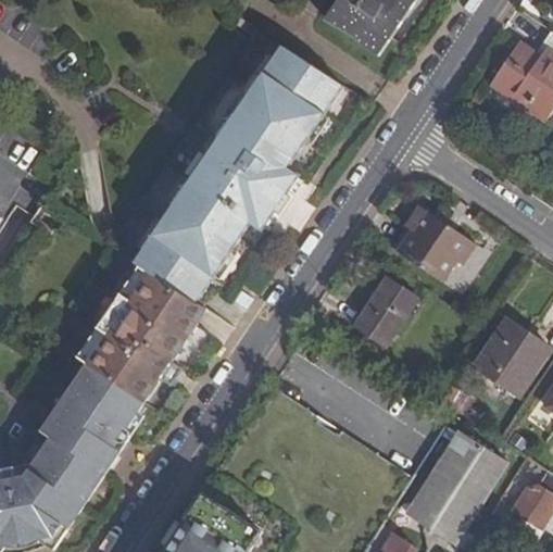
[(337,0),(328,13),(380,49),(412,0),(337,0)]
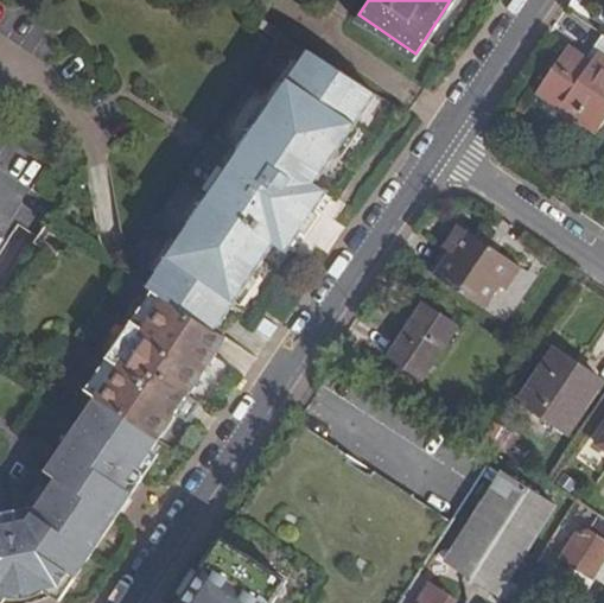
[(566,45),(540,82),(576,106),(571,113),(592,127),(603,109),(603,32),(599,30),(582,56),(566,45)]
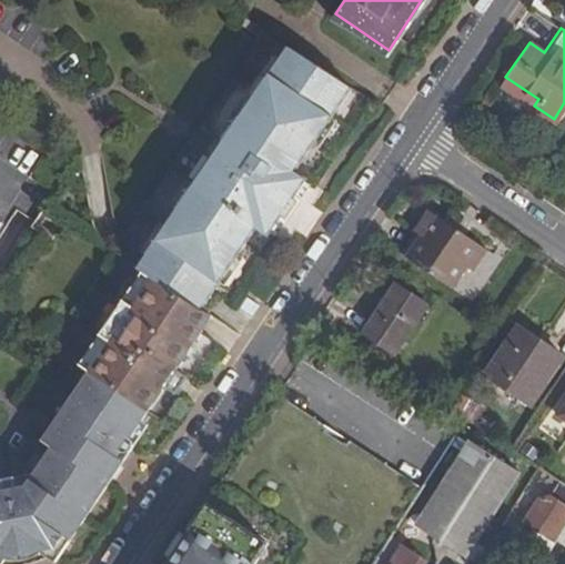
[(347,86),(285,44),(147,254),(138,267),(151,275),(194,304),(200,308),(208,294),(255,223),(265,231),(302,174),(292,167),(347,86)]
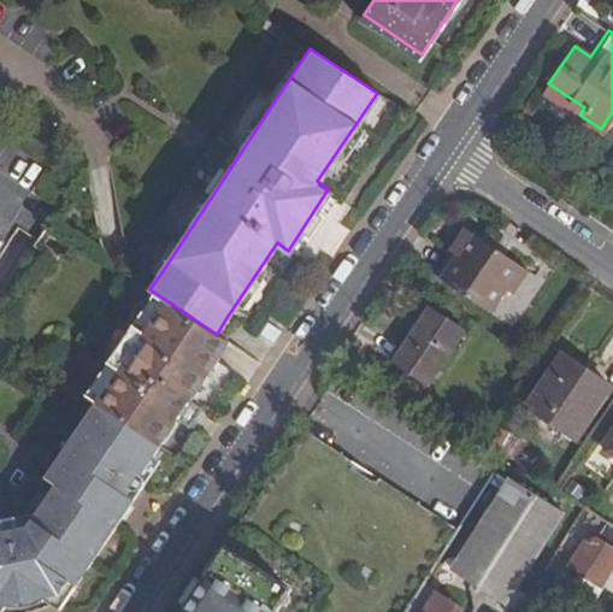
[(584,107),(548,83),(543,90),(579,115),(584,107)]
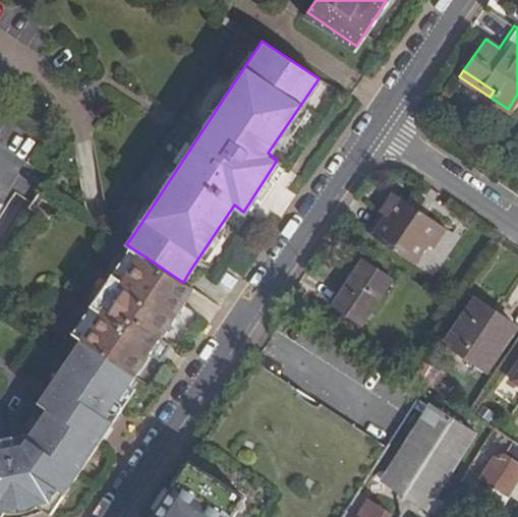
[(398,195),(385,216),(379,211),(366,229),(418,266),(432,247),(425,243),(439,224),(398,195)]
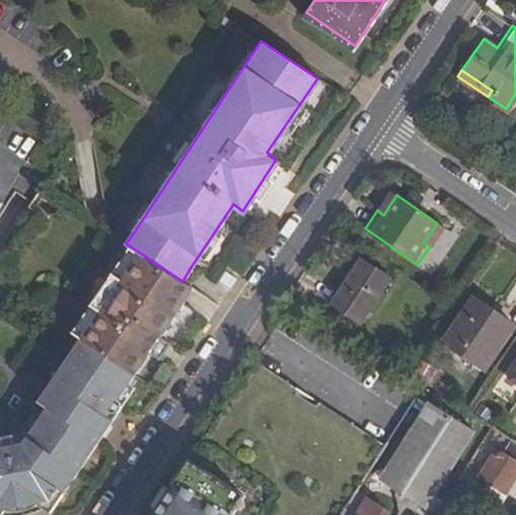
[(177,278),(138,251),(119,283),(108,276),(88,306),(97,312),(78,341),(79,342),(130,375),(149,348),(159,354),(169,338),(160,332),(181,299),(169,291),(177,278)]
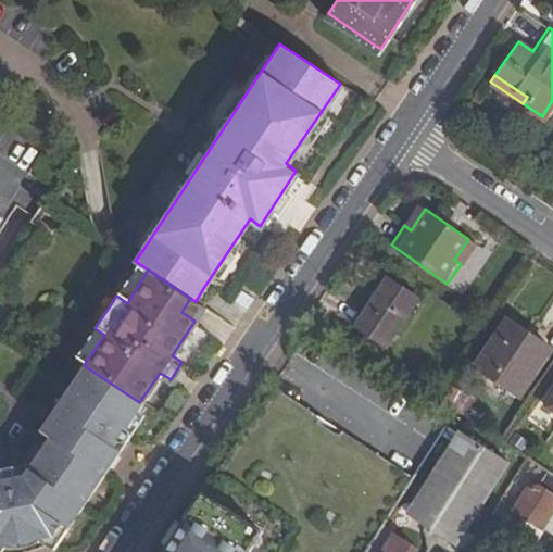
[(352,327),(381,348),(415,298),(386,277),(352,327)]
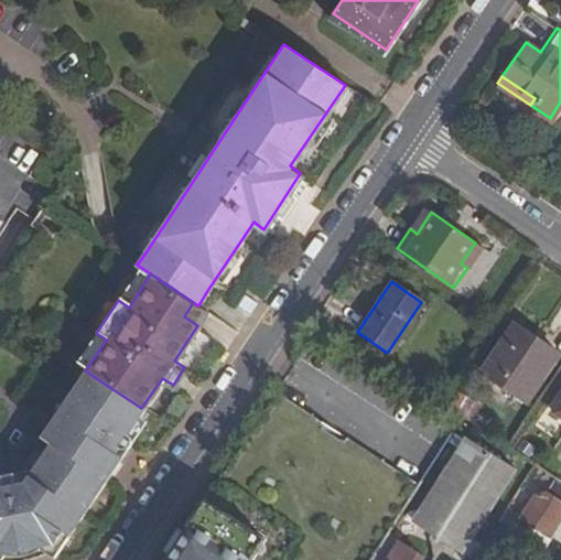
[(248,312),(255,302),(244,294),(237,305),(248,312)]
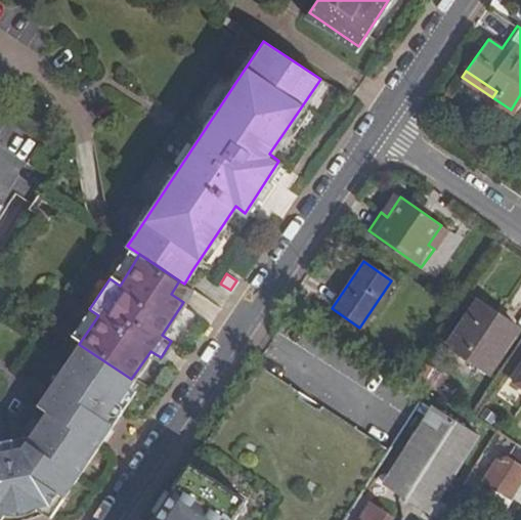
[(184,284),(179,280),(171,294),(183,302),(192,289),(184,284)]
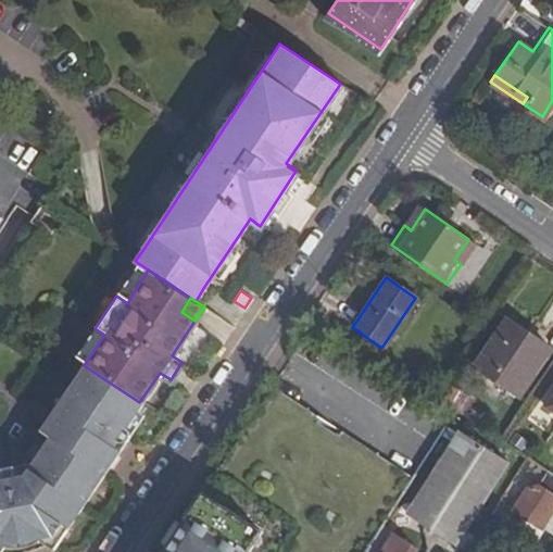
[(506,320),(475,367),(515,396),(548,348),(506,320)]
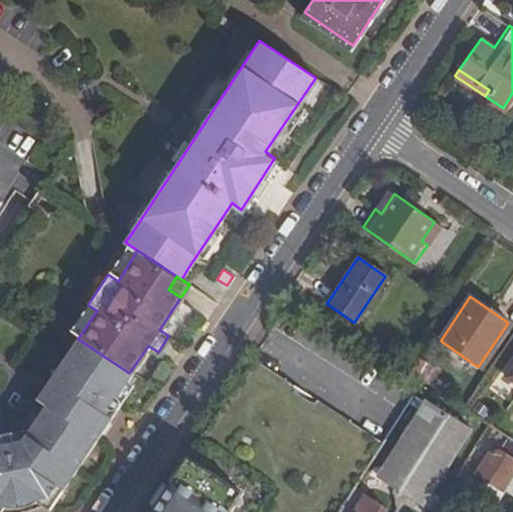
[(79,340),(46,389),(97,423),(104,413),(105,413),(106,413),(107,414),(108,414),(109,414),(110,413),(111,413),(112,413),(113,413),(115,412),(115,411),(116,411),(117,410),(118,409),(118,408),(119,407),(119,406),(119,405),(119,404),(119,403),(119,402),(119,401),(119,399),(118,398),(118,397),(117,396),(116,395),(116,394),(130,374),(129,373),(79,340)]
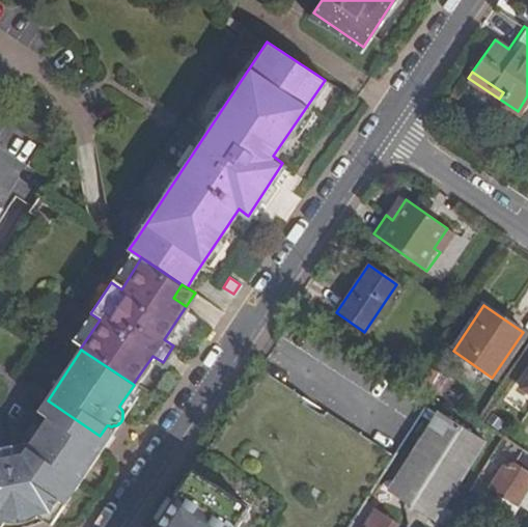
[(100,436),(48,400),(46,404),(98,439),(100,436)]
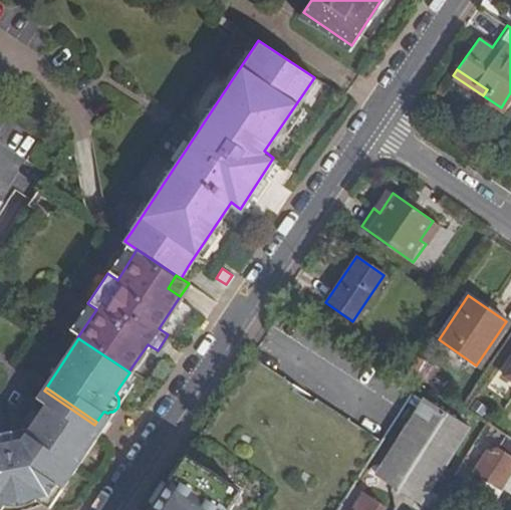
[(46,406),(87,435),(94,425),(44,391),(37,400),(46,406)]
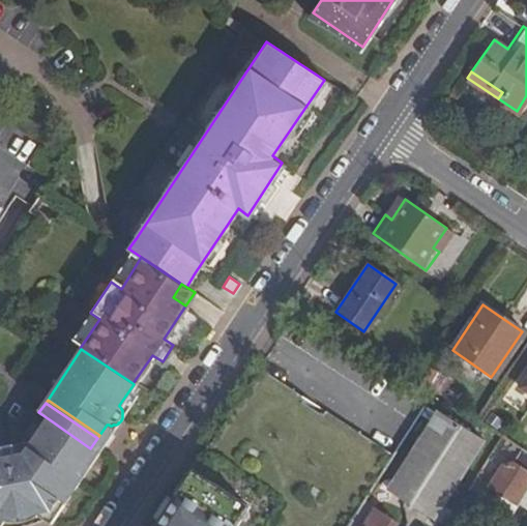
[(437,410),(402,465),(446,494),(481,439),(437,410)]
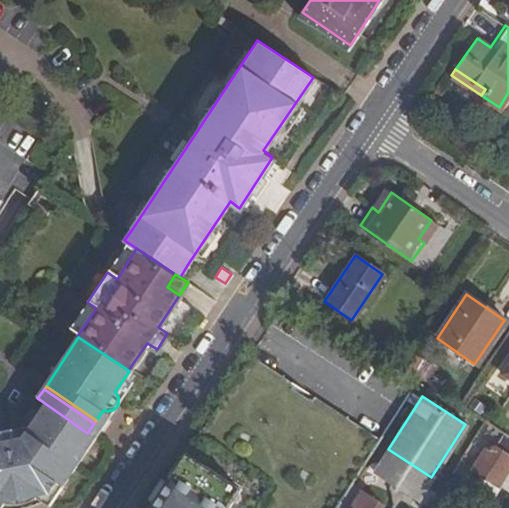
[(2,439),(1,430),(0,430),(0,506),(7,497),(7,493),(29,493),(29,498),(40,506),(44,507),(46,507),(60,488),(53,483),(59,476),(68,475),(74,468),(67,463),(74,454),(83,455),(94,438),(87,433),(46,404),(29,431),(26,429),(9,429),(10,439),(2,439)]
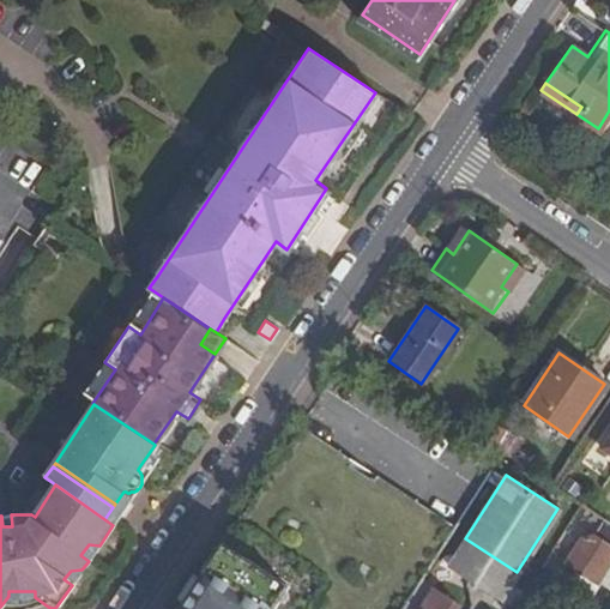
[(11,514),(1,516),(2,526),(12,526),(11,514)]
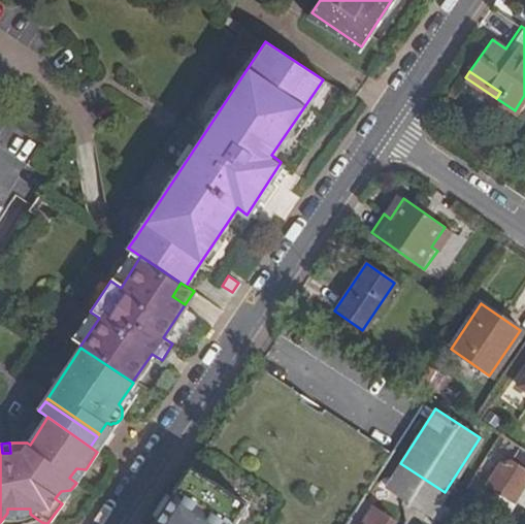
[(524,471),(502,457),(485,483),(512,501),(524,481),(524,471)]
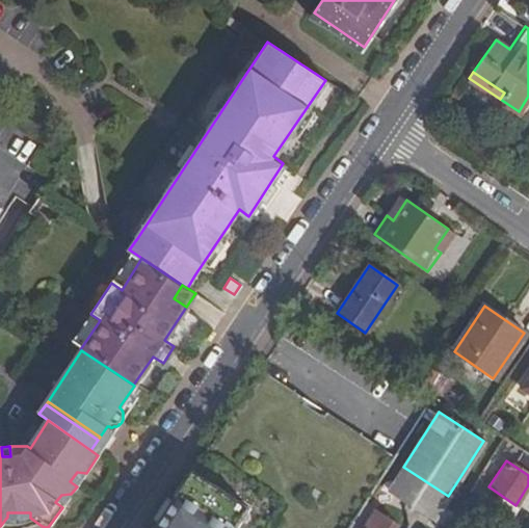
[(77,486),(86,473),(77,472),(70,481),(77,486)]
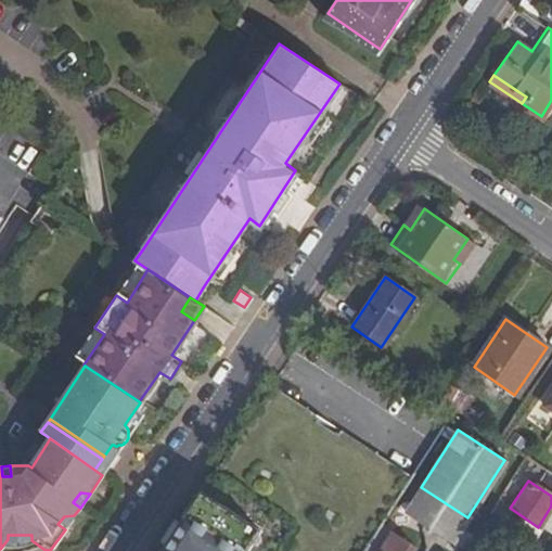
[(371,550),(364,547),(361,550),(408,550),(427,521),(401,504),(371,550)]
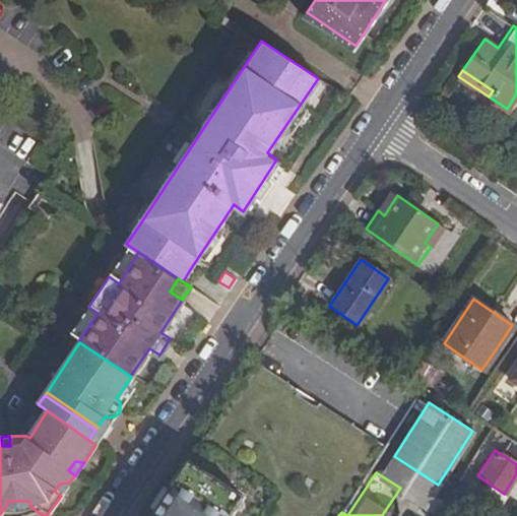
[(61,496),(69,482),(60,484),(54,491),(61,496)]
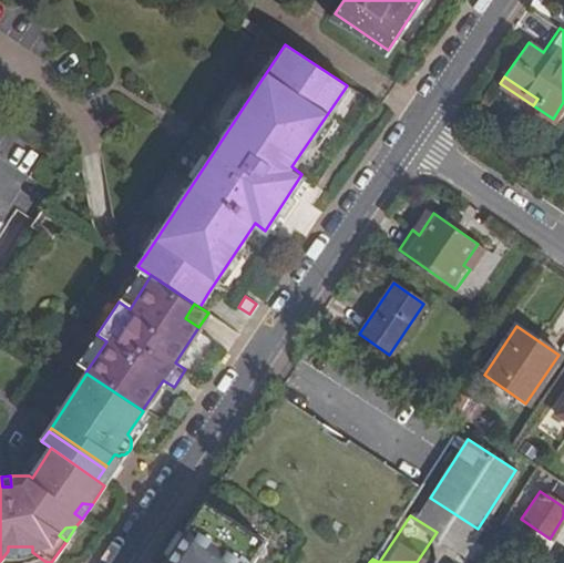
[(8,551),(0,561),(0,562),(34,562),(36,562),(44,561),(32,552),(32,546),(8,546),(8,551)]
